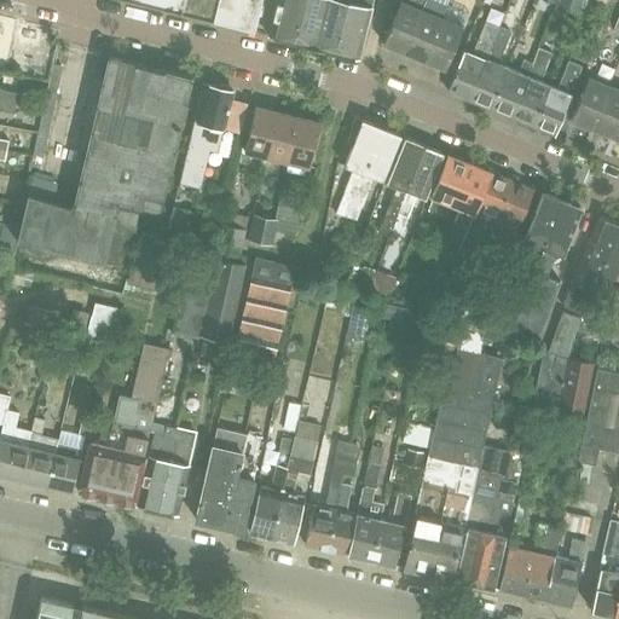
[(128,0),(256,32),(264,0),(128,0)]
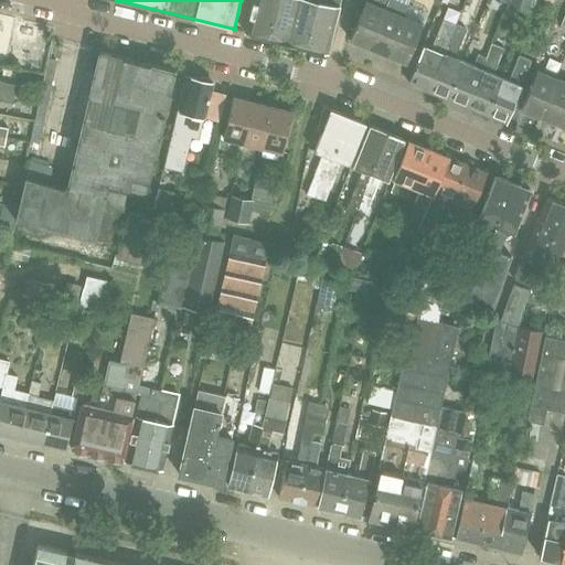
[(254,0),(247,32),(268,38),(277,0),(254,0)]
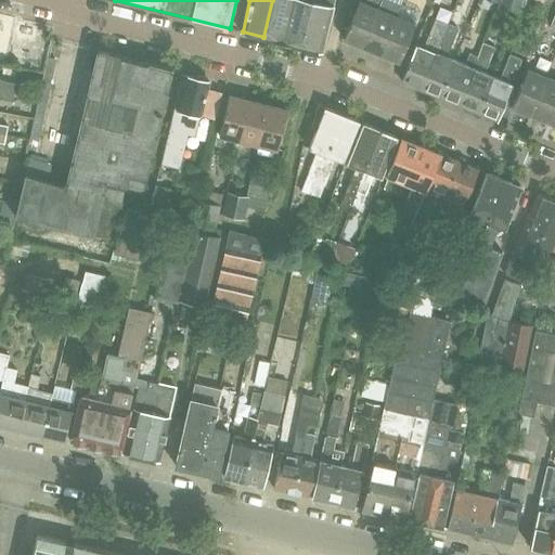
[(272,0),(263,37),(302,47),(313,2),(302,0),(272,0)]
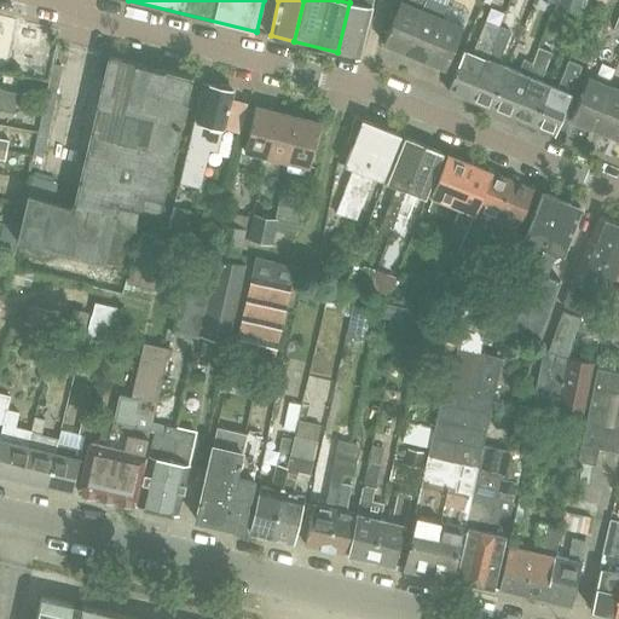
[(337,52),(359,58),(374,0),(350,0),(350,3),(337,52)]
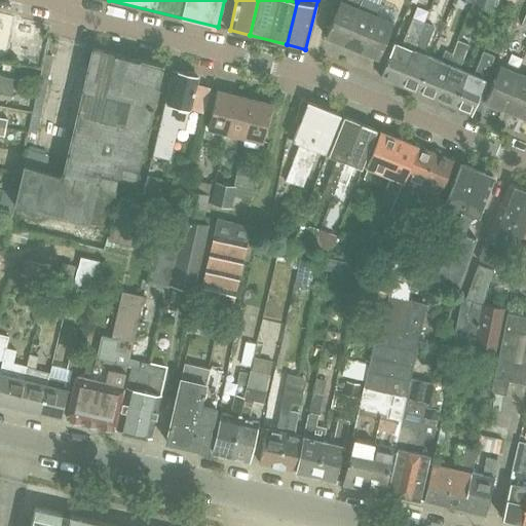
[(332,0),(330,9),(337,12),(327,38),(344,44),(362,0),(332,0)]
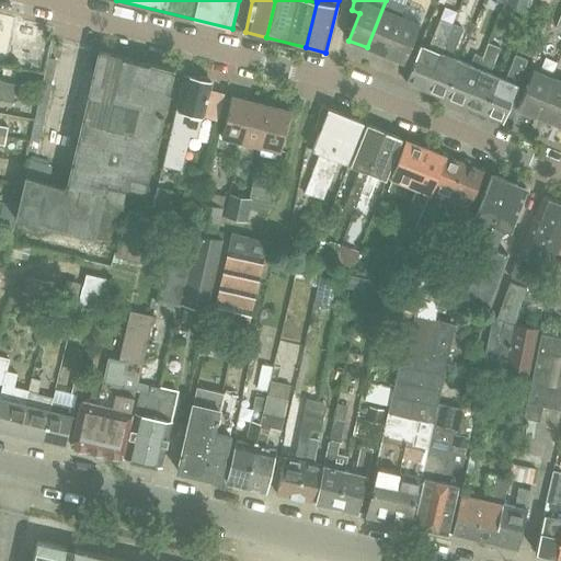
[(386,0),(367,47),(387,55),(402,16),(400,15),(404,6),(390,0),(386,0)]
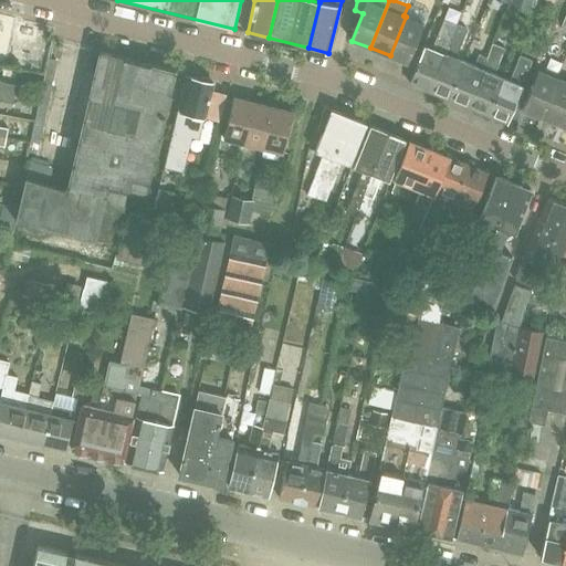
[(511,0),(510,3),(530,11),(534,0),(511,0)]
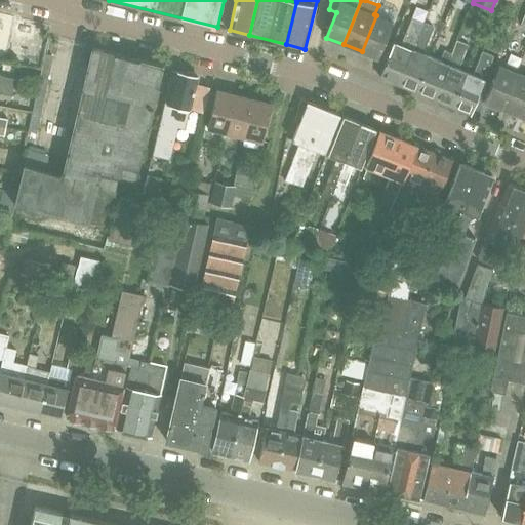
[(394,23),(376,15),(362,51),(379,58),(394,23)]
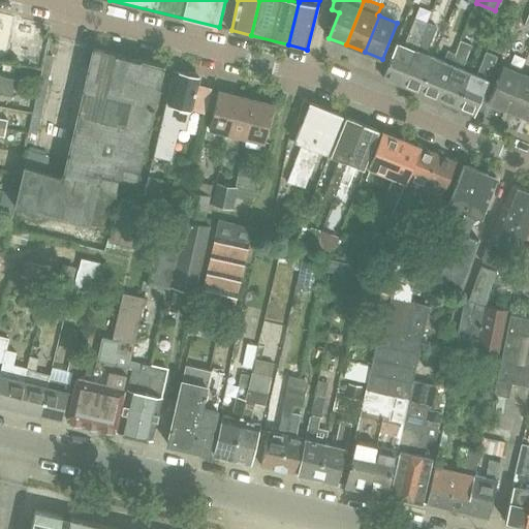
[(403,85),(426,23),(414,19),(403,44),(398,42),(384,78),(403,85)]
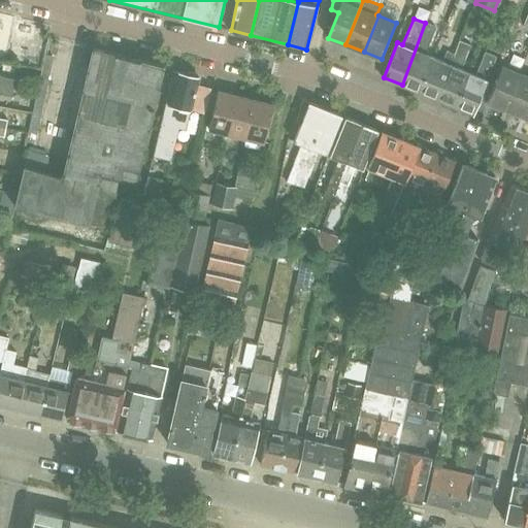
[(402,85),(421,92),(433,57),(425,54),(435,27),(425,23),(402,85)]
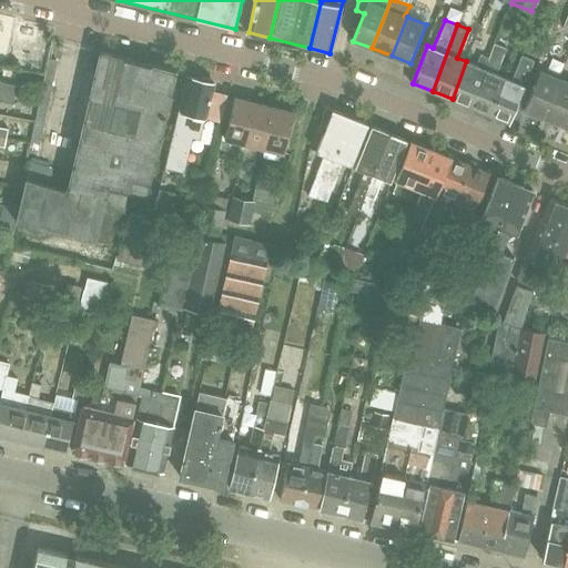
[(472,107),(490,114),(505,77),(496,73),(506,49),(495,44),(490,54),(489,58),(472,107)]
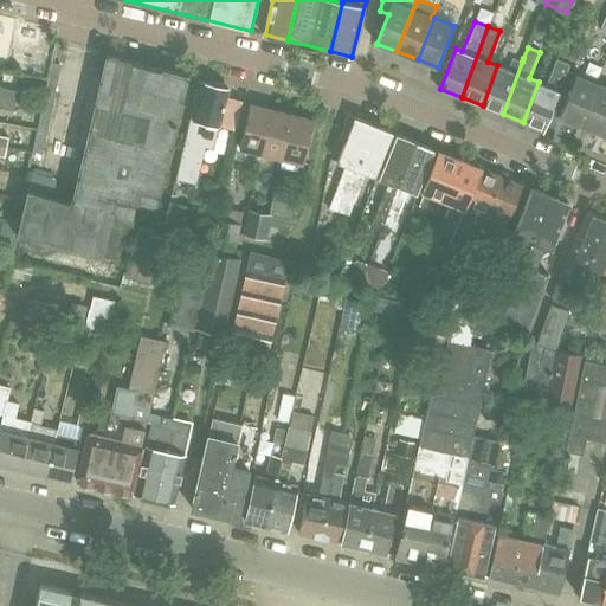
[(108,53),(102,77),(73,201),(28,188),(20,223),(18,234),(118,257),(127,223),(131,223),(137,200),(158,206),(189,73),(108,53)]
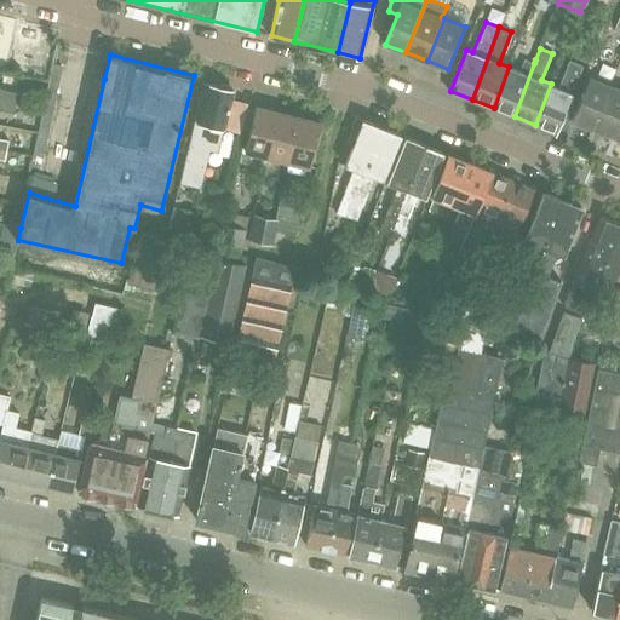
[(515,116),(534,63),(524,59),(520,72),(509,67),(494,108),(515,116)]
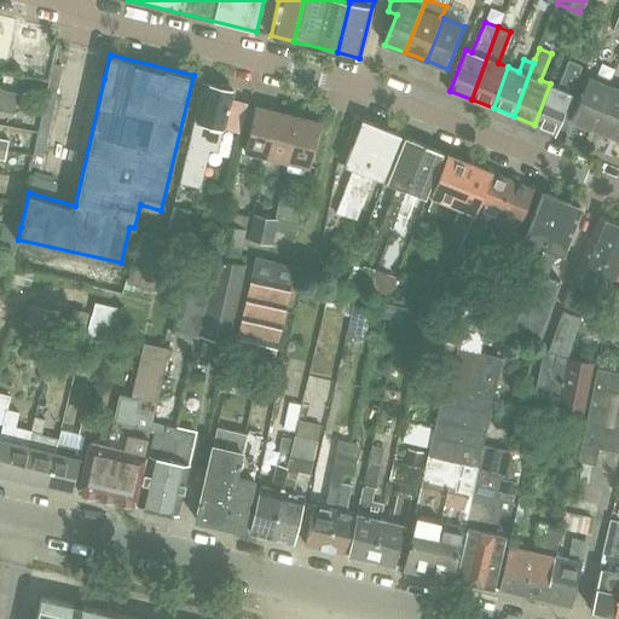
[(534,125),(547,129),(555,133),(572,92),(578,77),(583,65),(568,59),(556,86),(550,84),(534,125)]
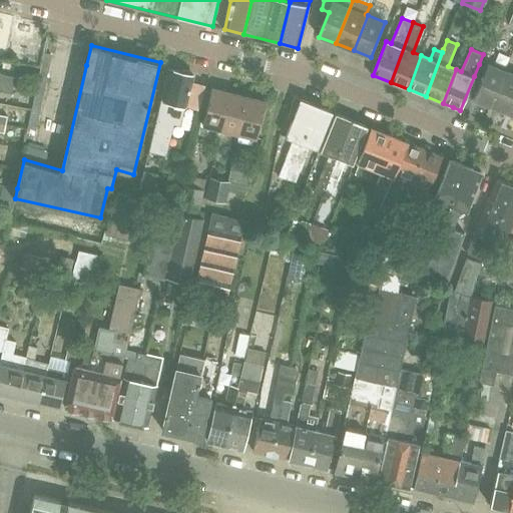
[(0,63),(0,81),(13,84),(15,76),(0,73),(2,64),(0,63)]
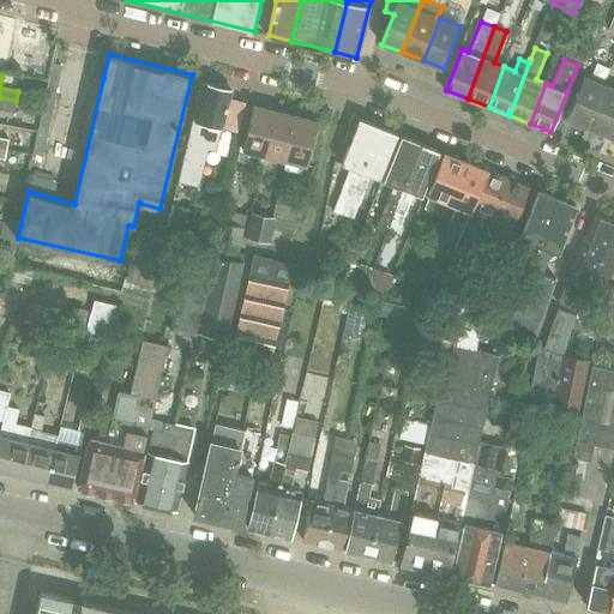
[(567,119),(589,127),(606,84),(584,76),(567,119)]
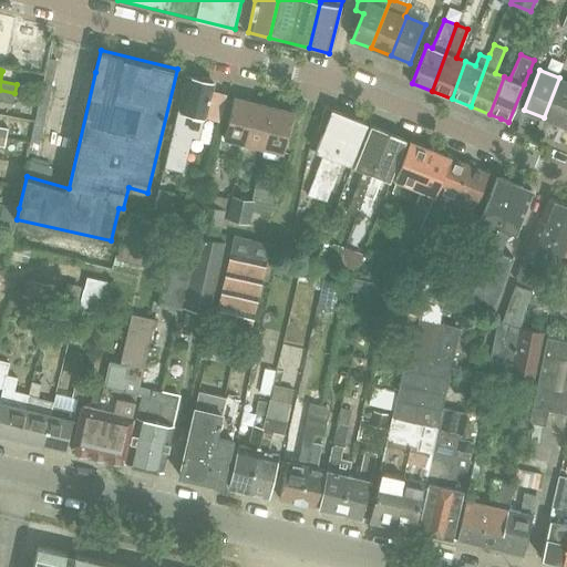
[(213,81),(212,78),(205,75),(202,79),(192,75),(184,110),(181,109),(167,165),(185,169),(191,144),(189,142),(191,138),(199,141),(206,116),(220,120),(227,91),(213,88),(215,81),(213,81)]
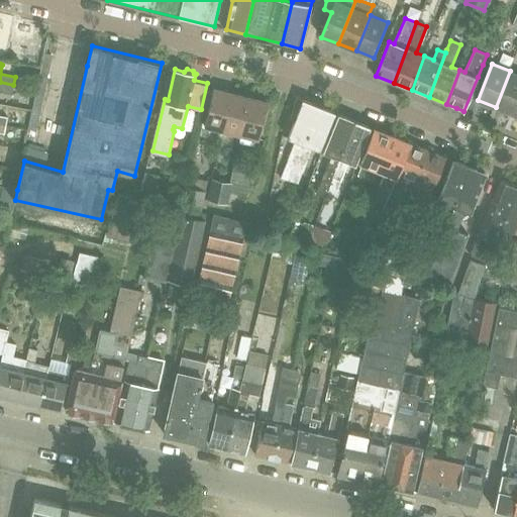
[(496,107),(512,114),(516,101),(516,74),(510,71),(496,107)]
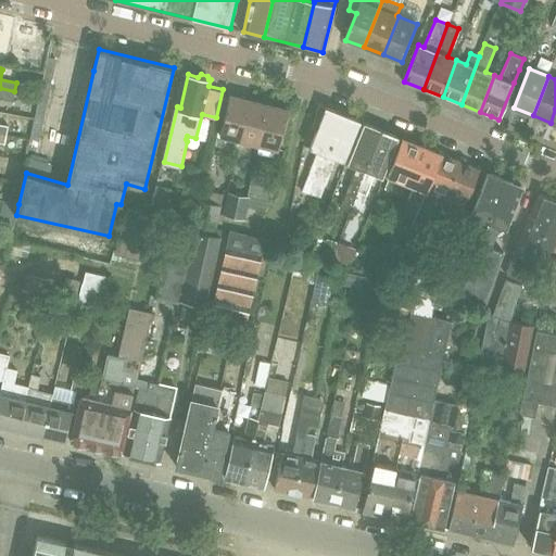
[(14,91),(0,88),(0,98),(12,100),(14,91)]
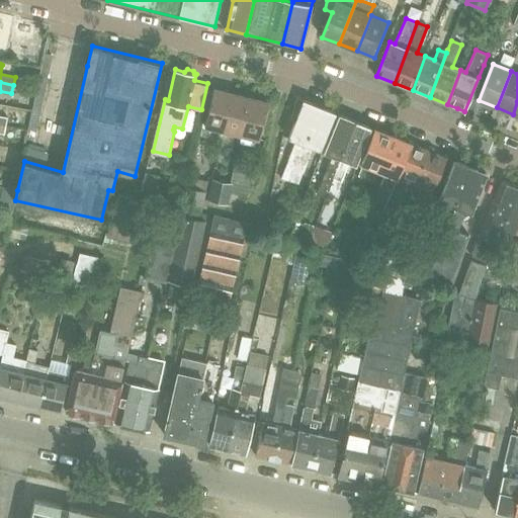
[(205,124),(225,130),(234,91),(216,87),(205,124)]
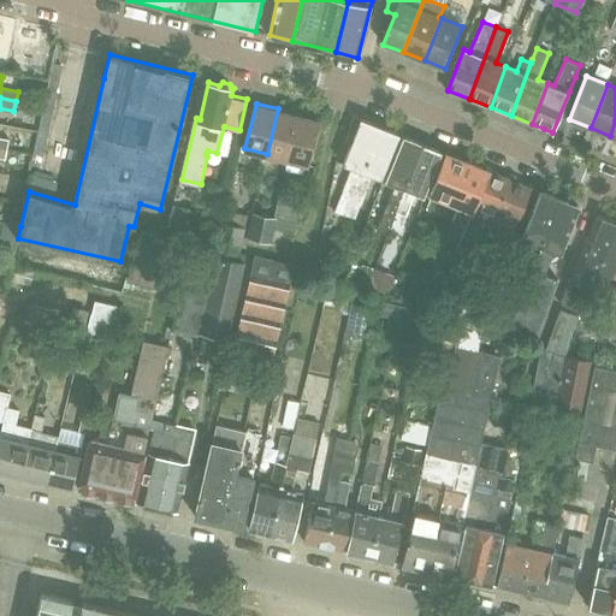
[(267,154),(288,160),(298,114),(278,108),(267,154)]
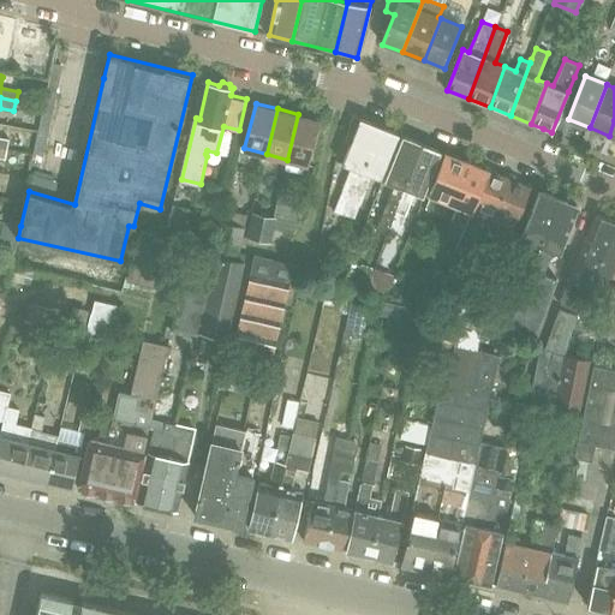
[(298,114),(287,160),(309,165),(320,120),(298,114)]
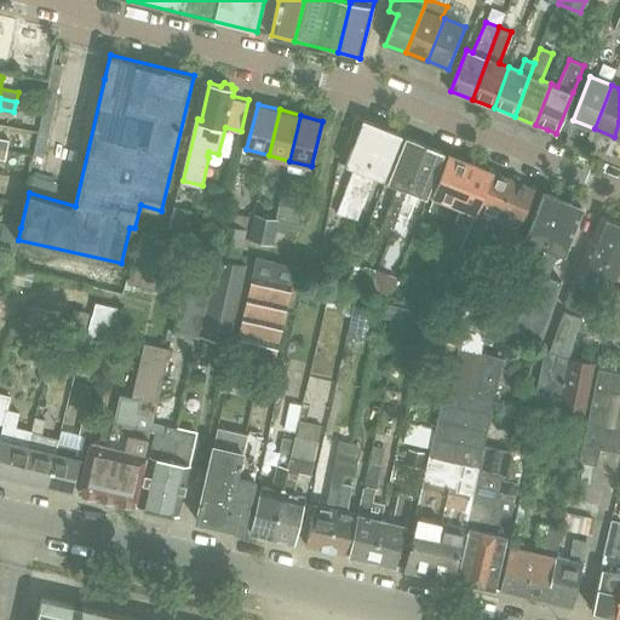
[(336,212),(348,217),(384,127),(356,115),(349,143),(354,145),(346,165),(352,168),(336,212)]
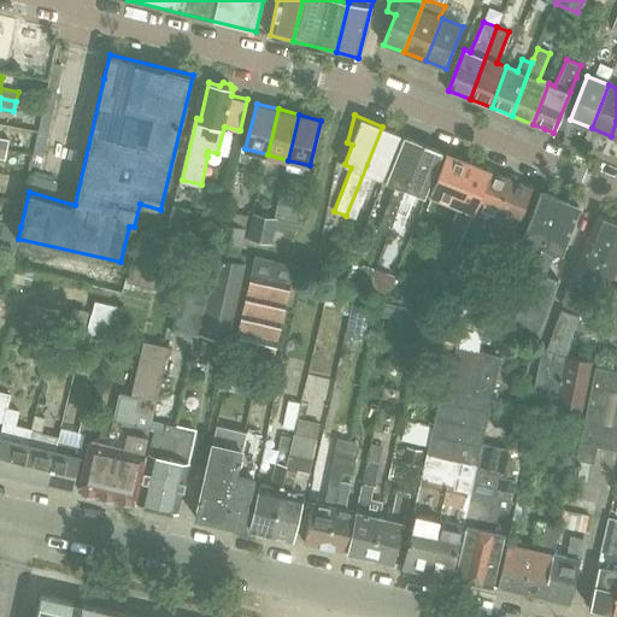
[(354,219),(364,198),(372,176),(381,180),(400,134),(382,127),(346,216),(354,219)]
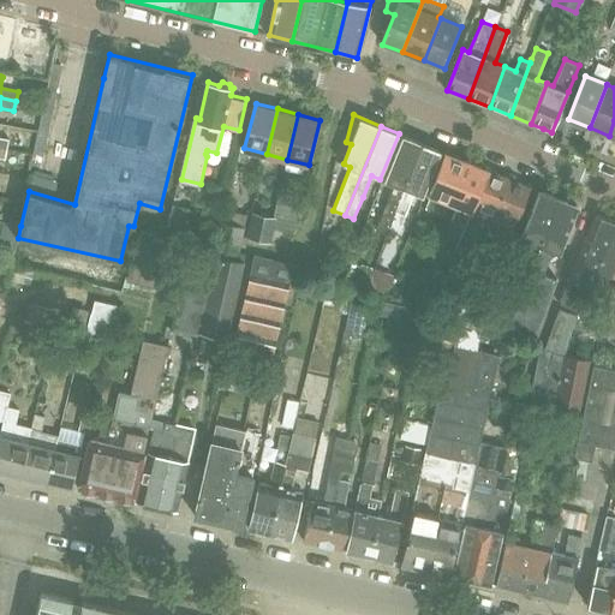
[(376,231),(386,236),(389,227),(393,218),(395,212),(421,143),(413,139),(405,136),(402,136),(395,155),(384,180),(394,184),(386,207),(376,231)]
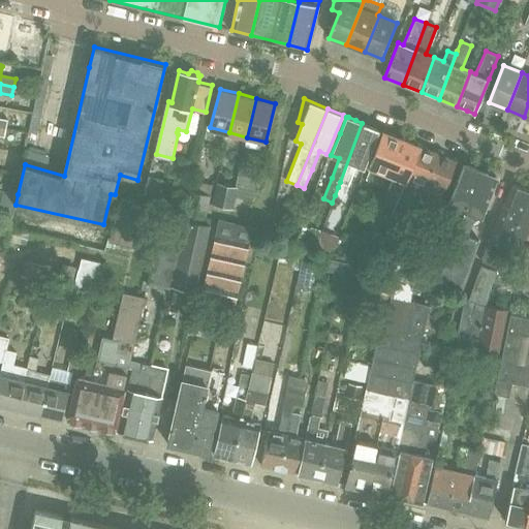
[(347,185),(348,184),(355,165),(364,168),(370,152),(379,129),(362,123),(340,182),(347,185)]
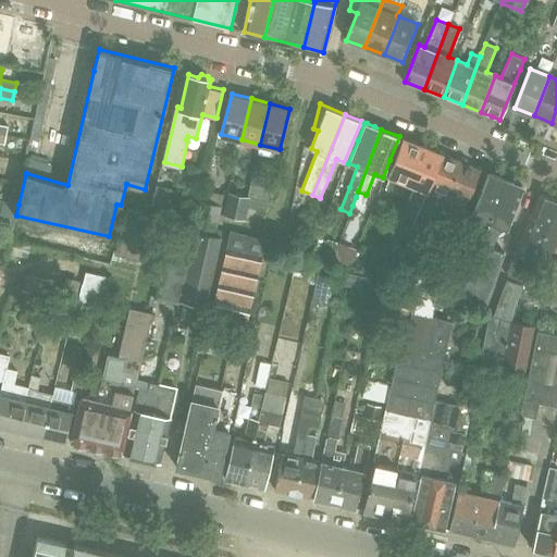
[(413,227),(416,221),(418,215),(441,153),(404,138),(388,175),(416,185),(400,222),(413,227)]
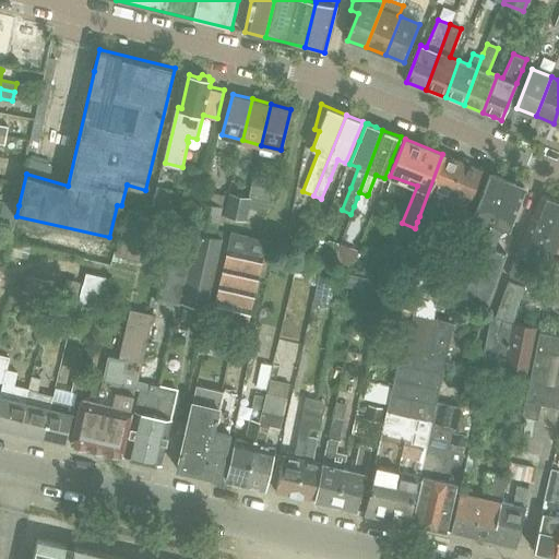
[(440,197),(448,200),(462,162),(442,154),(419,216),(430,221),(440,197)]
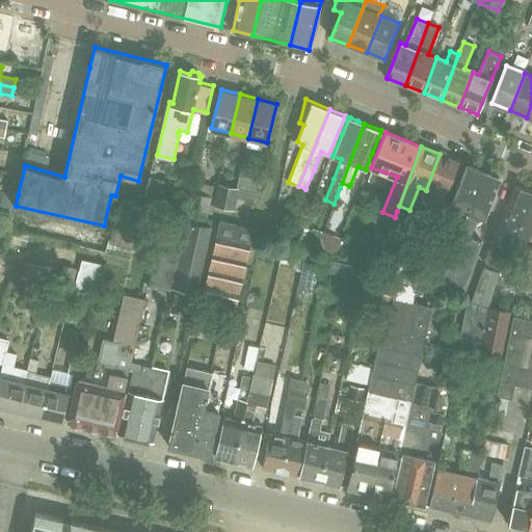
[(440,154),(426,190),(434,193),(429,206),(439,209),(458,161),(440,154)]
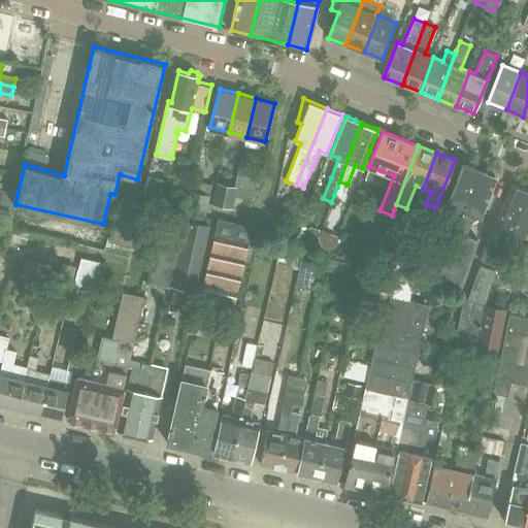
[(438,246),(449,251),(480,170),(467,165),(462,167),(443,213),(450,217),(438,246)]
